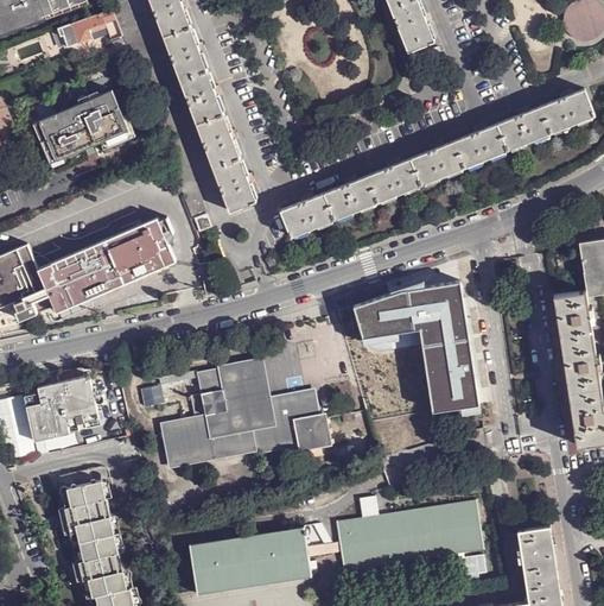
[(0,33),(40,19),(40,16),(82,0),(0,0),(0,33)]
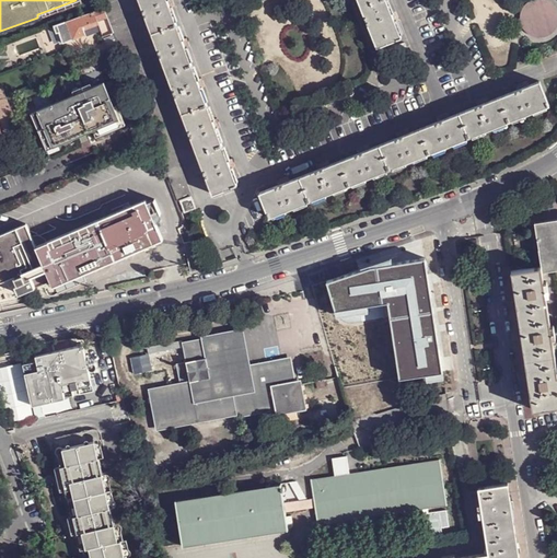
[(76,0),(37,14),(37,18),(77,3),(76,0)]
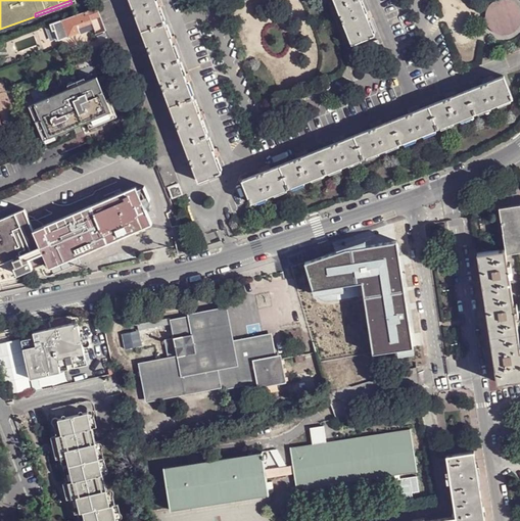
[(128,0),(196,183),(219,174),(153,0),(128,0)]
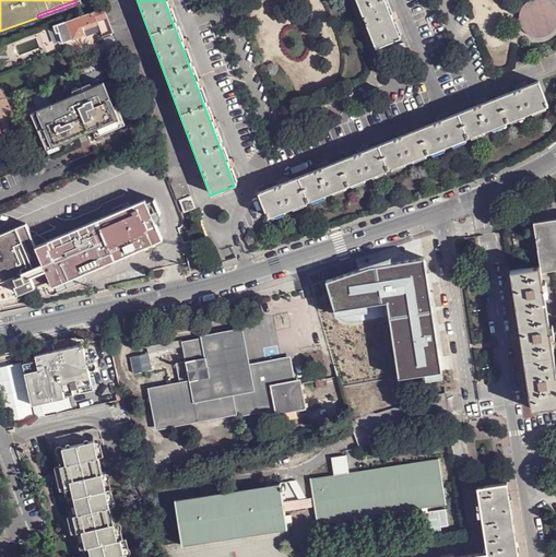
[(354,0),(374,49),(398,40),(381,0),(354,0)]
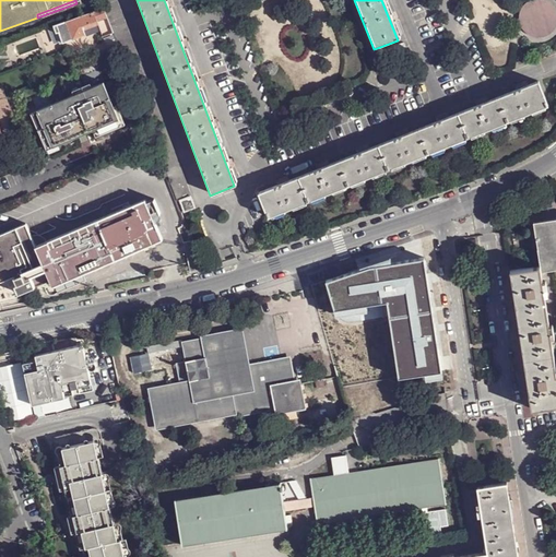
[(545,9),(539,7),(535,7),(529,8),(524,12),(521,18),(520,23),(522,28),(525,34),(527,36),(532,38),(539,39),(544,37),(548,34),(552,30),(553,23),(553,18),(549,12),(545,9)]
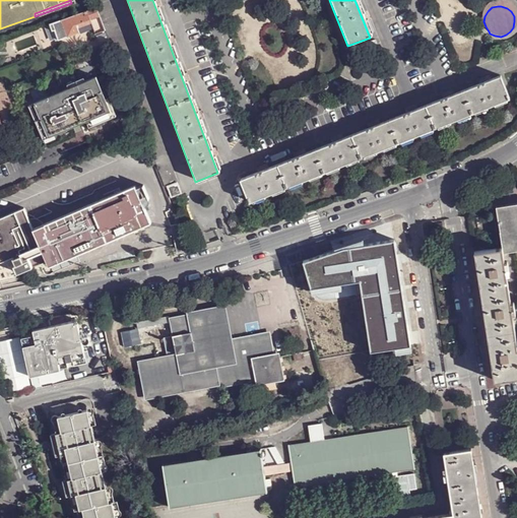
[(88,20),(93,34),(103,30),(93,7),(58,20),(50,23),(48,23),(54,41),(65,37),(76,31),(74,24),(88,20)]
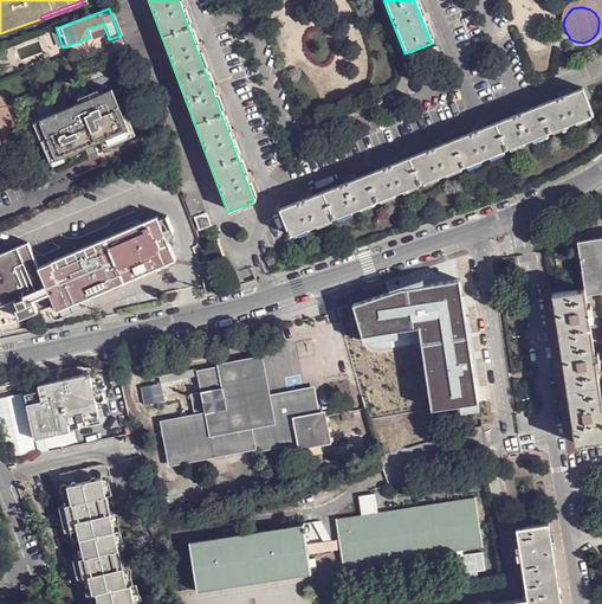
[(109,39),(107,40),(114,55),(125,51),(120,36),(109,39)]
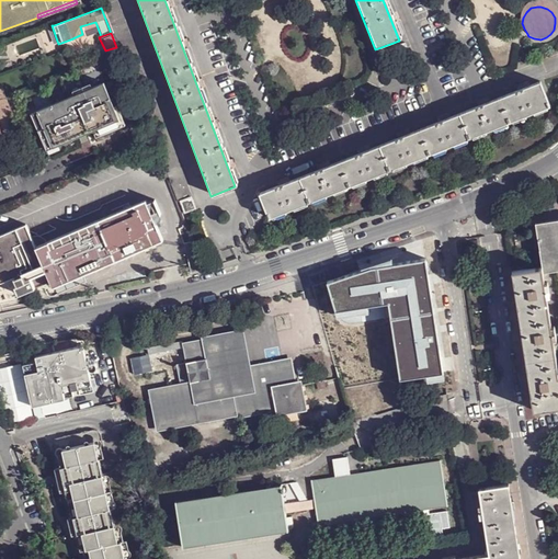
[(70,95),(34,111),(49,147),(90,130),(115,120),(111,107),(100,82),(89,87),(70,95)]
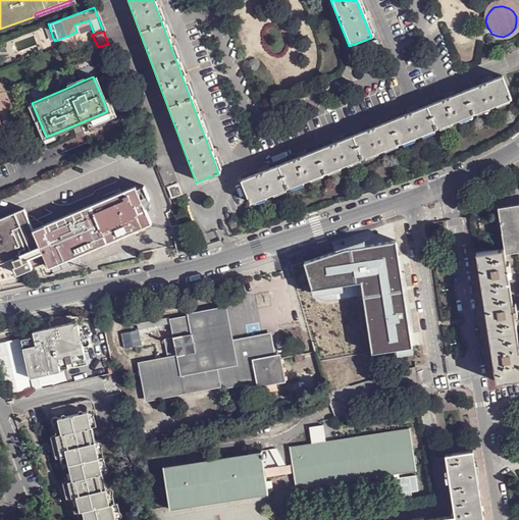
[(64,85),(65,89),(83,81),(81,78),(64,85)]
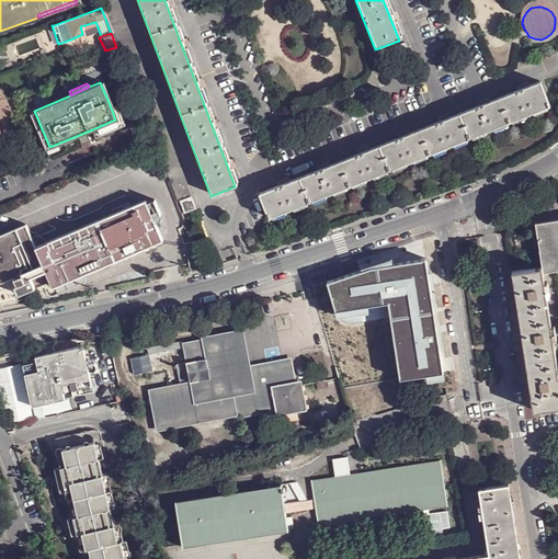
[(546,109),(537,83),(258,195),(266,219),(546,109)]
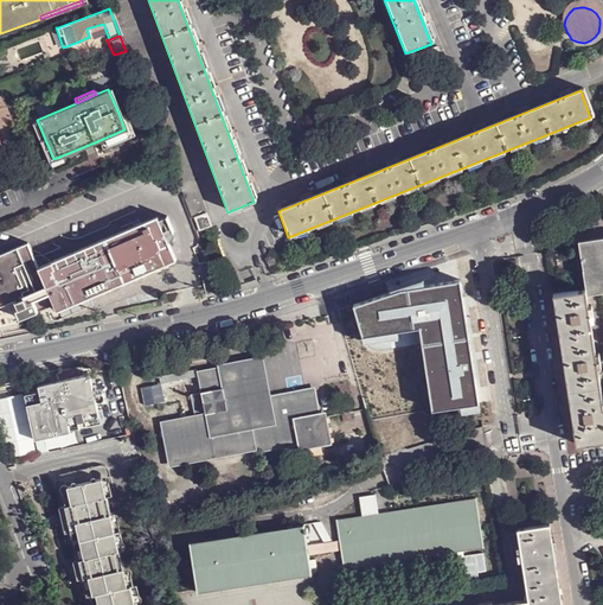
[(8,103),(13,101),(11,93),(0,97),(0,107),(8,103)]
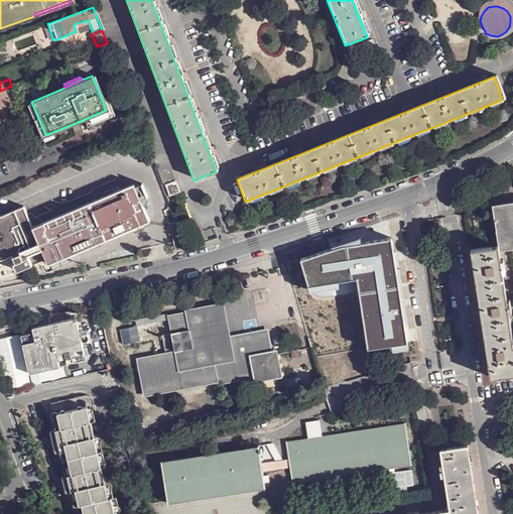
[(0,106),(13,100),(7,88),(0,91),(0,106)]
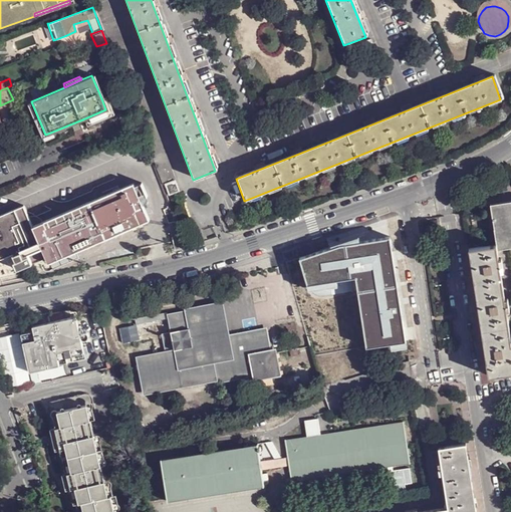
[(105,109),(82,119),(84,125),(111,113),(103,96),(101,98),(105,109)]
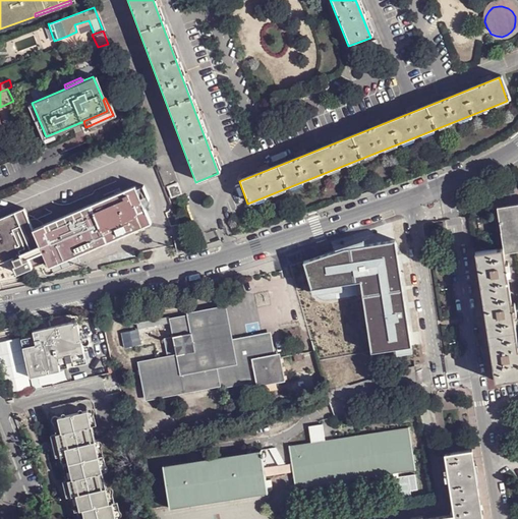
[(46,136),(32,103),(25,105),(40,139),(46,136)]
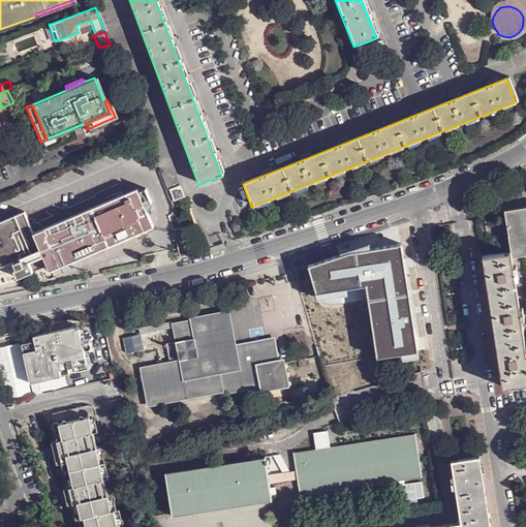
[(144,138),(137,142),(142,152),(148,149),(144,138)]
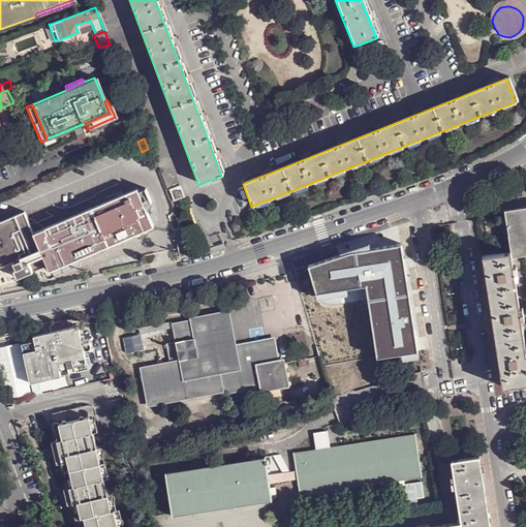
[(132,144),(126,146),(130,156),(136,154),(132,144)]
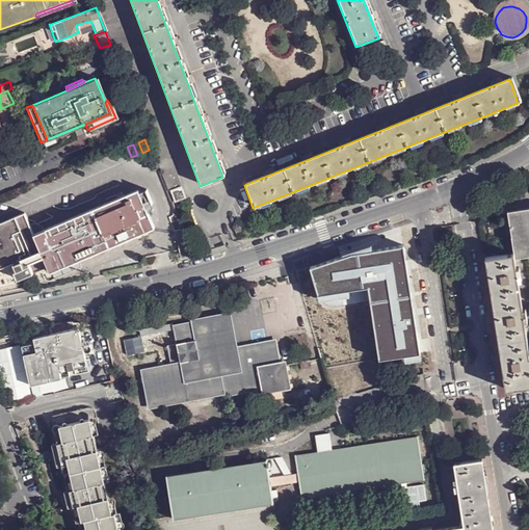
[(183,199),(180,188),(169,192),(174,203),(183,199)]
